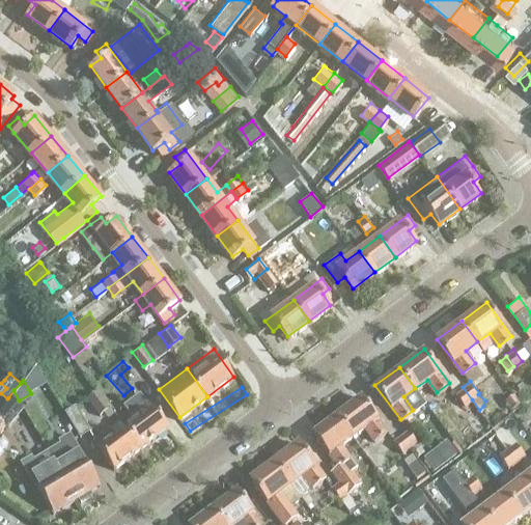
[(455,392),(465,405),(472,399),(463,387),(455,392)]
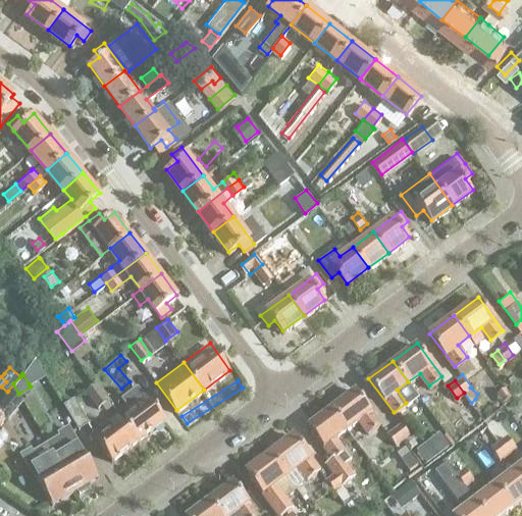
[(85,390),(97,406),(108,398),(95,381),(85,390)]
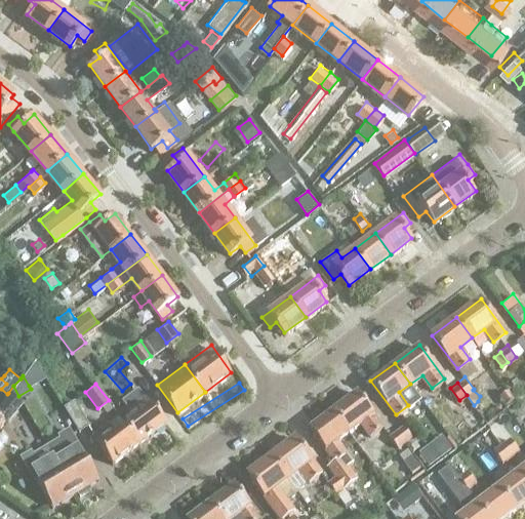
[(7,394),(0,401),(0,411),(7,416),(8,417),(22,402),(18,396),(13,386),(8,393),(7,394)]
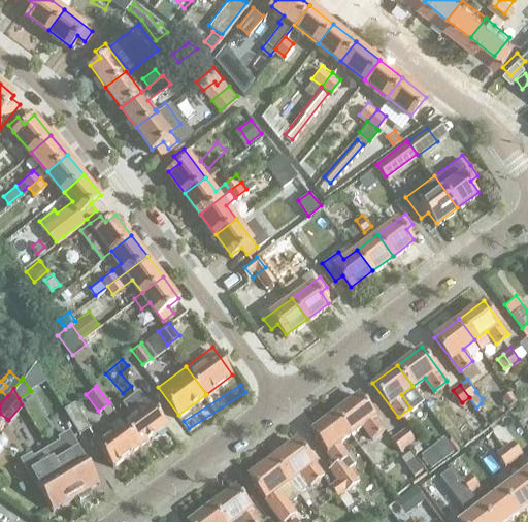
[(517,398),(510,390),(502,396),(508,404),(517,398)]
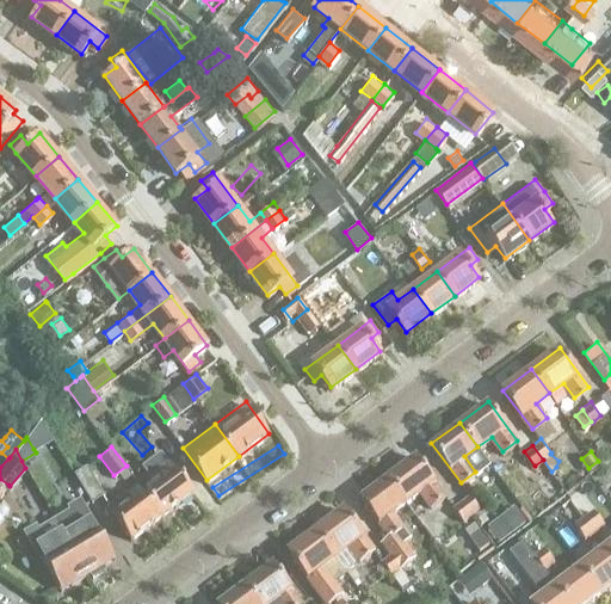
[(417,455),(388,475),(406,500),(420,491),(431,505),(445,494),(434,479),(417,455)]
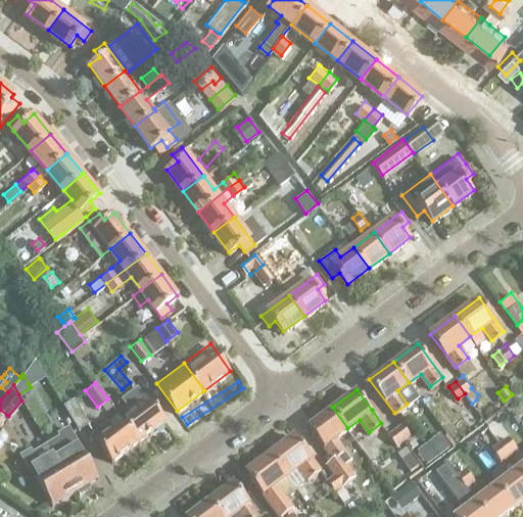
[(125,419),(139,438),(165,419),(145,391),(128,405),(133,413),(125,419)]
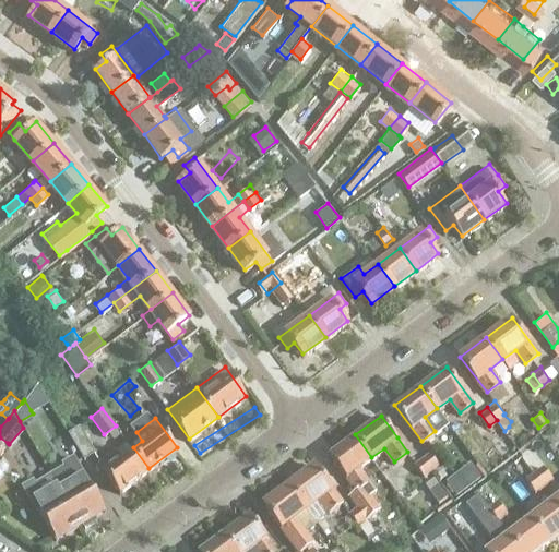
[(68,430),(84,456),(95,450),(79,423),(68,430)]
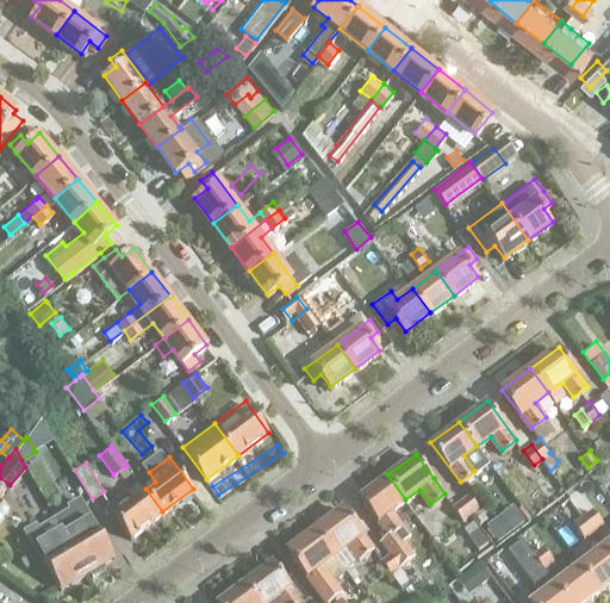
[(392,509),(405,499),(387,474),(360,496),(378,520),(387,533),(380,539),(379,539),(387,551),(398,566),(416,553),(404,538),(410,533),(404,524),(392,509)]
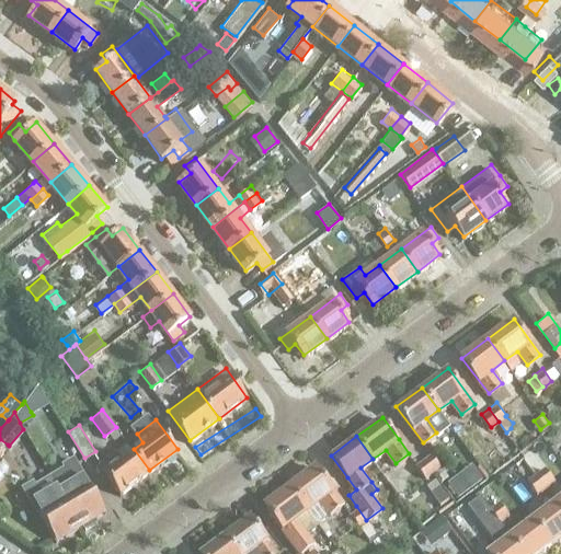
[(149,470),(134,449),(127,441),(99,463),(121,493),(149,470)]
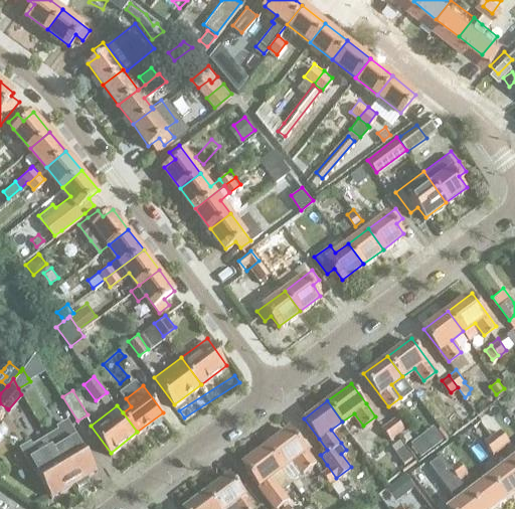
[(475,412),(463,418),(470,432),(482,426),(475,412)]
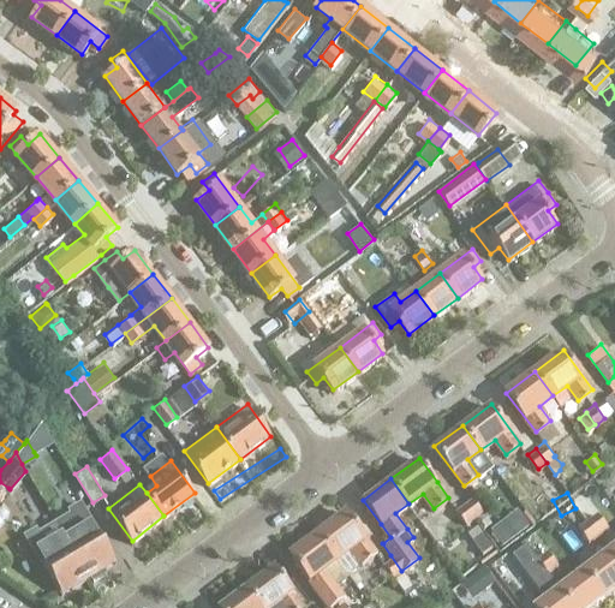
[(472,495),(464,501),(475,516),(483,510),(472,495)]
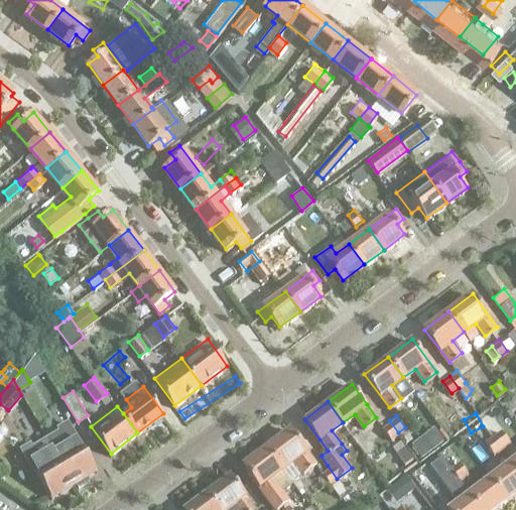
[(483,418),(481,419),(492,433),(502,448),(510,440),(494,418),(487,424),(483,418)]
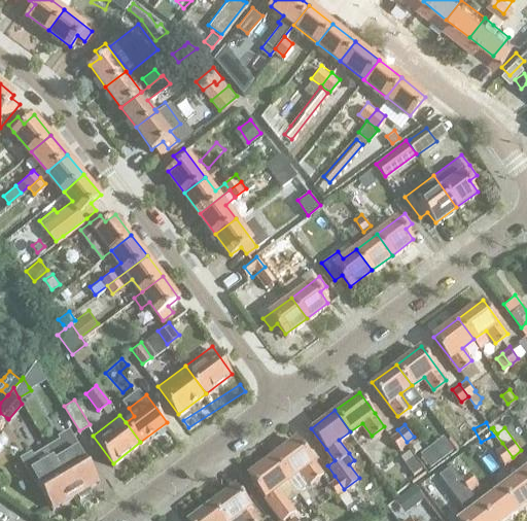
[(58,464),(76,494),(79,493),(80,496),(93,489),(92,486),(101,480),(69,429),(60,435),(62,438),(46,447),(58,464)]
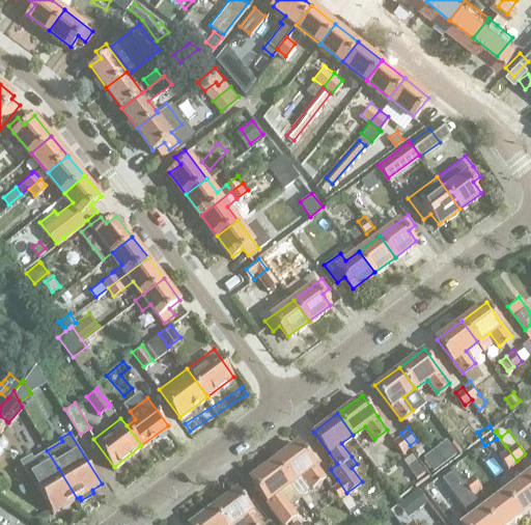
[(400,433),(393,438),(402,450),(410,445),(400,433)]
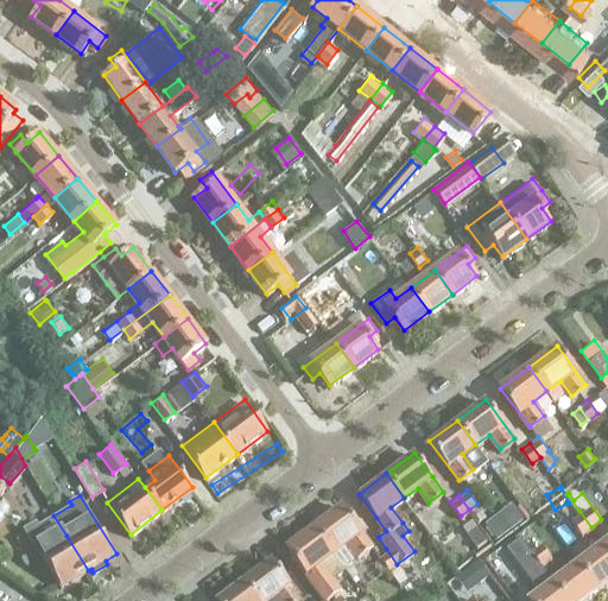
[(486,519),(498,535),(524,514),(512,499),(487,518),(486,519)]
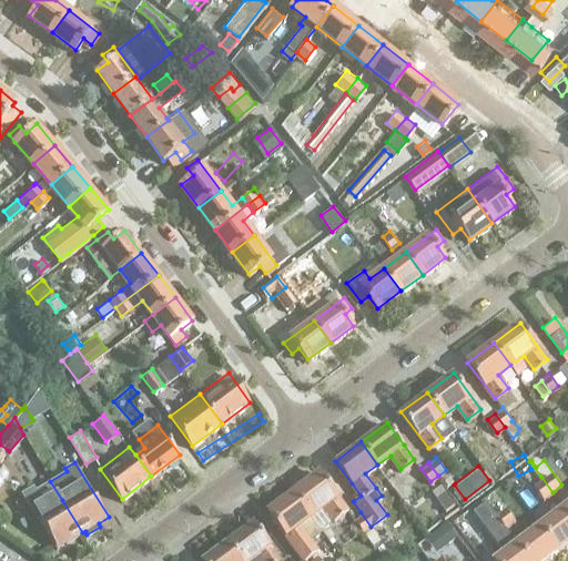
[(333,519),(334,519),(347,508),(337,495),(321,472),(294,491),(312,514),(313,517),(324,508),(333,519)]
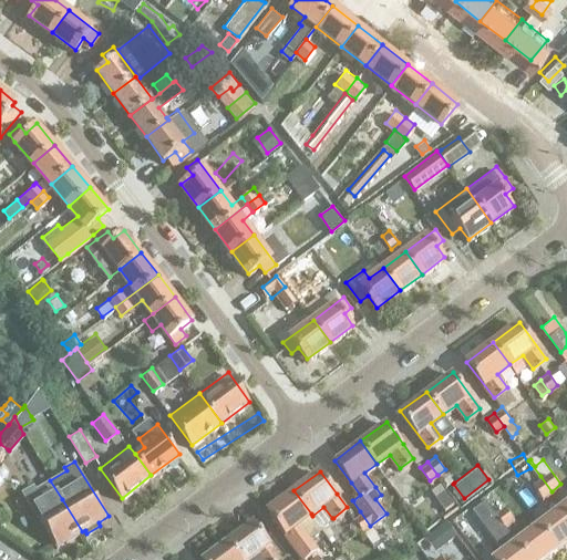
[(552,491),(540,476),(533,483),(544,497),(552,491)]
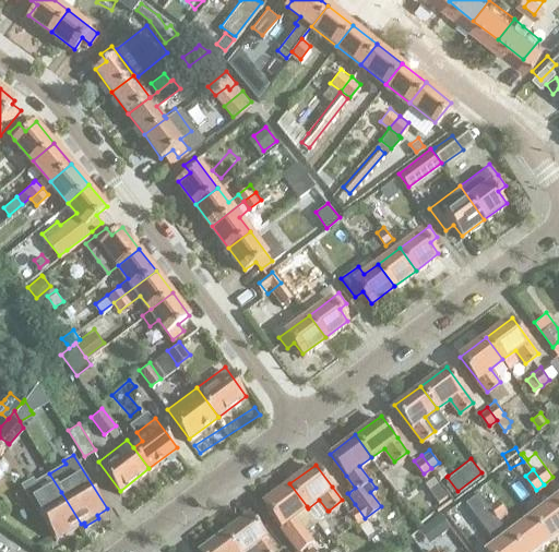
[(447,492),(433,475),(425,482),(438,500),(447,492)]
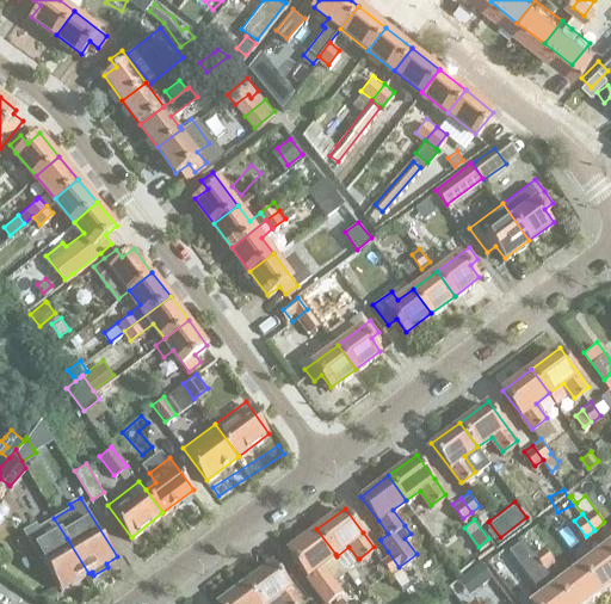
[(523,537),(544,567),(555,560),(530,527),(519,535),(522,538),(523,537)]
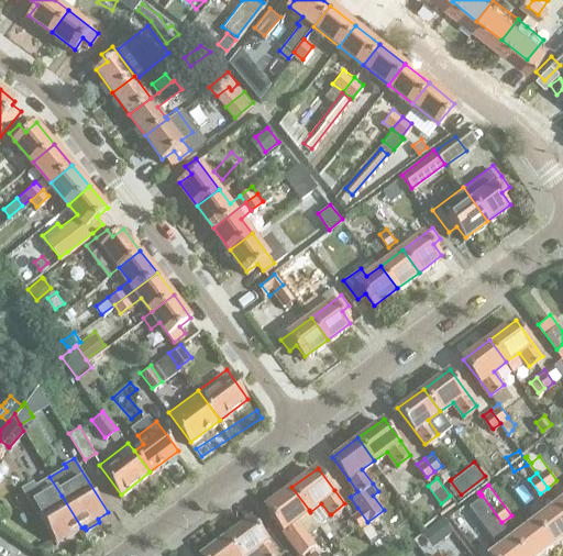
[(81,527),(62,496),(52,501),(47,493),(42,496),(36,486),(26,492),(37,510),(56,541),(81,527)]
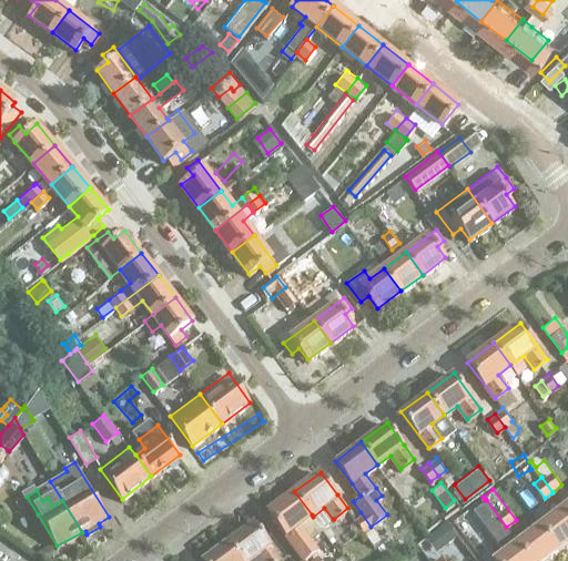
[(302,557),(304,559),(315,550),(317,549),(314,542),(310,537),(322,528),(313,517),(312,514),(294,491),(269,511),(285,533),(295,548),(302,557)]
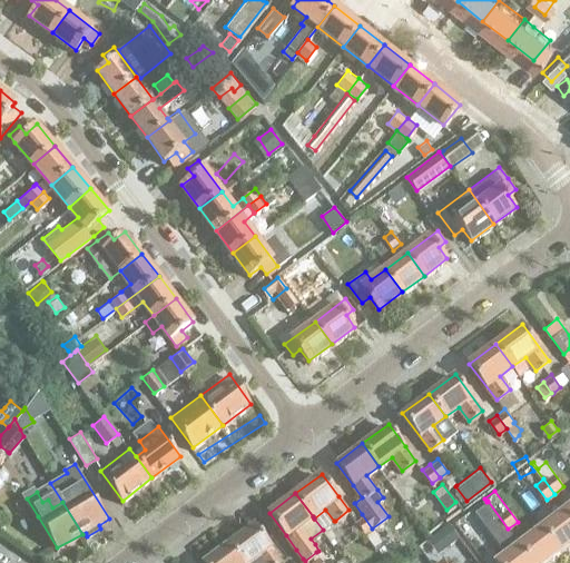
[(533,562),(519,542),(508,529),(488,501),(487,502),(474,511),(505,552),(494,561),(497,562),(533,562)]
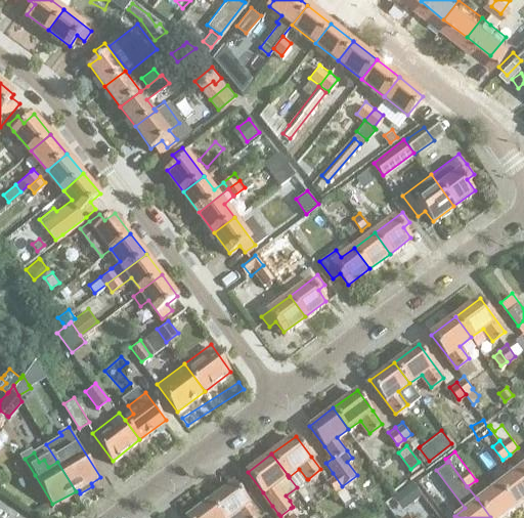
[(497,483),(515,506),(523,499),(523,473),(519,467),(497,483)]
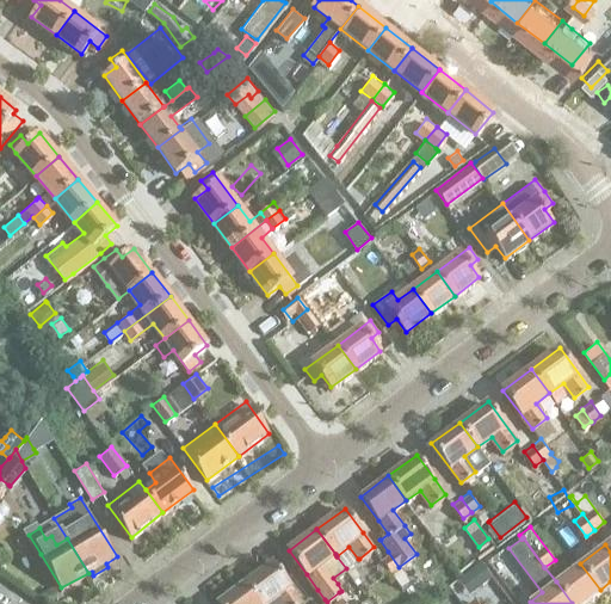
[(393,572),(399,567),(388,552),(381,558),(392,573),(393,572)]
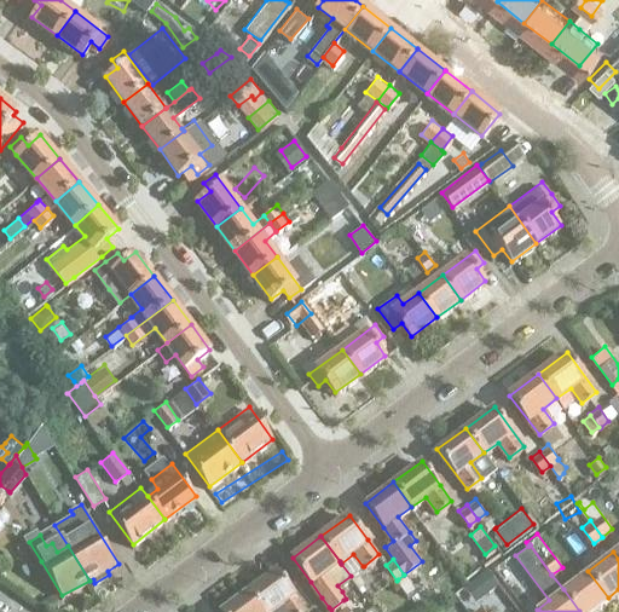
[(479,573),(490,588),(498,582),(487,567),(479,573)]
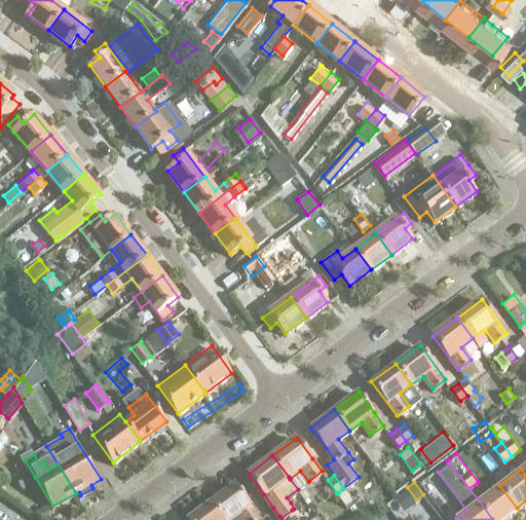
[(235,483),(211,502),(224,519),(229,519),(238,514),(242,519),(256,519),(260,517),(235,483)]
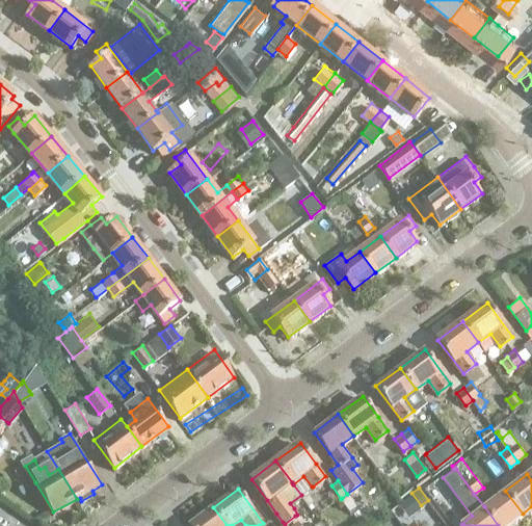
[(506,525),(523,514),(505,491),(484,506),(498,525),(506,525)]
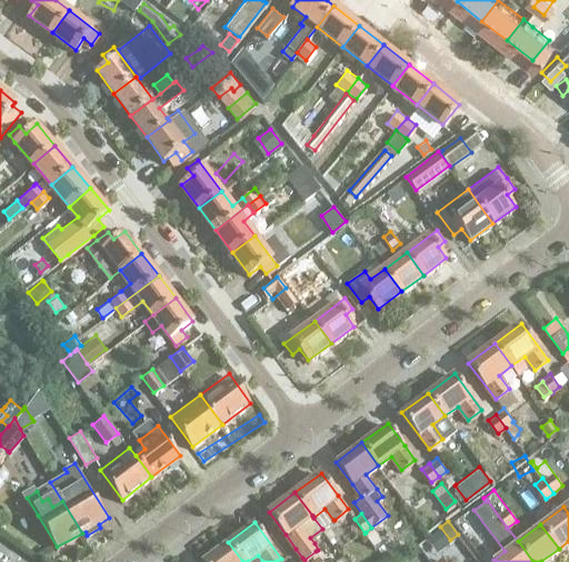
[(371,528),(366,532),(373,543),(380,539),(371,528)]
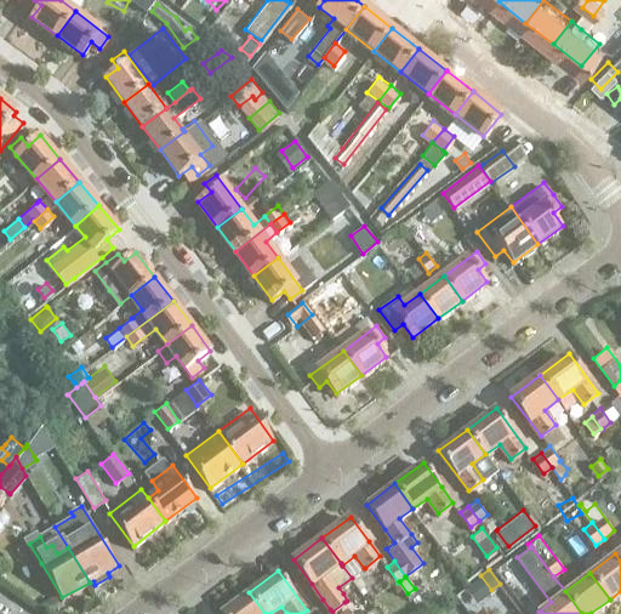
[(265,613),(249,592),(221,613),(265,613)]
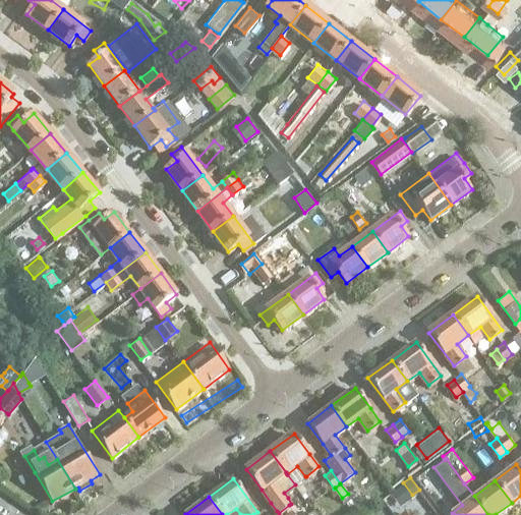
[(407,514),(404,510),(406,508),(399,499),(389,506),(395,514),(407,514)]
